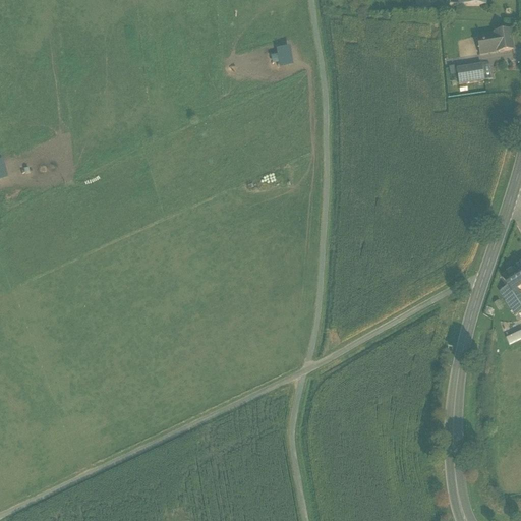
[(425,0),(418,0),(414,2),(420,14),(430,10),(425,0)]
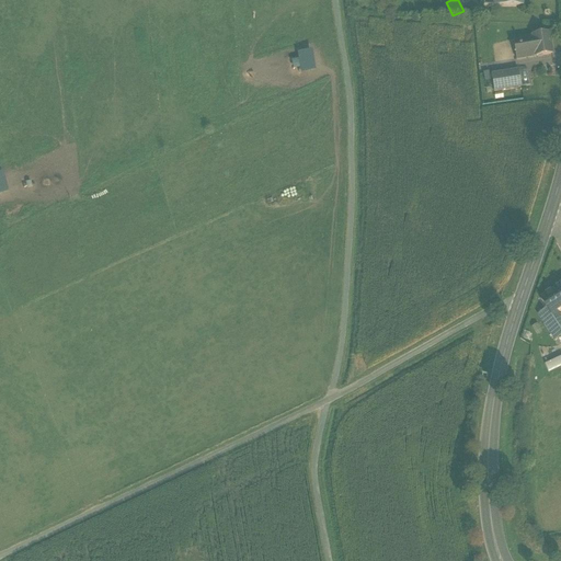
[(549,34),(514,41),(517,60),(529,58),(530,61),(537,60),(536,57),(553,54),(549,34)]
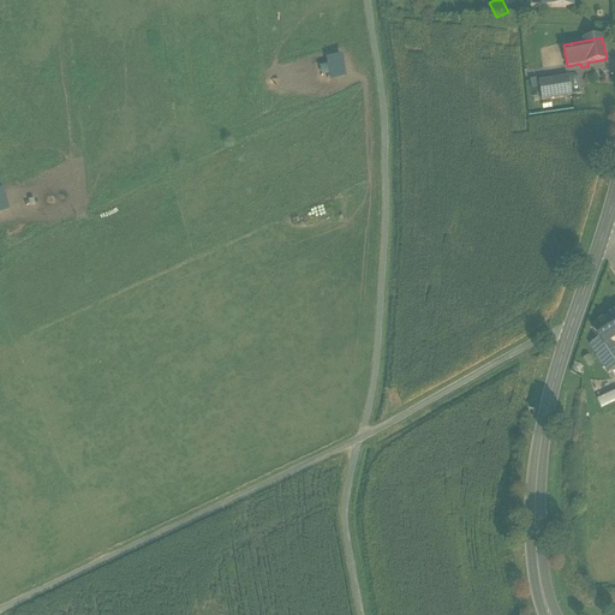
[(328,58),(333,81),(350,77),(346,54),(328,58)]
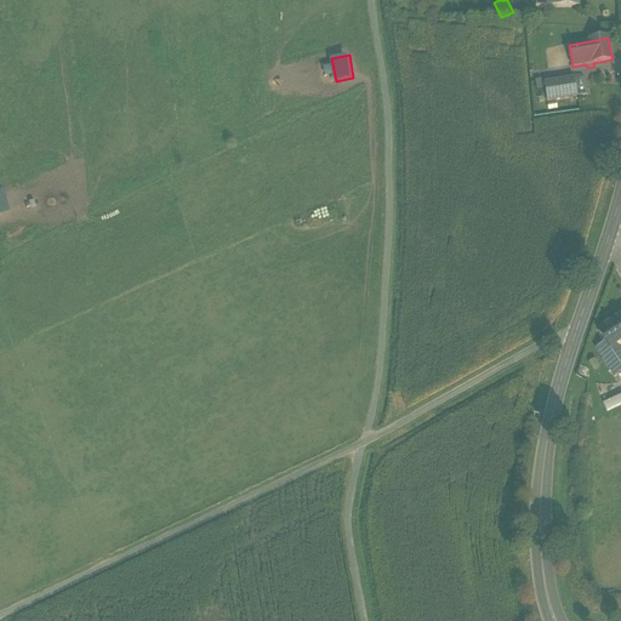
[(574,79),(543,84),(547,102),(577,97),(574,79)]
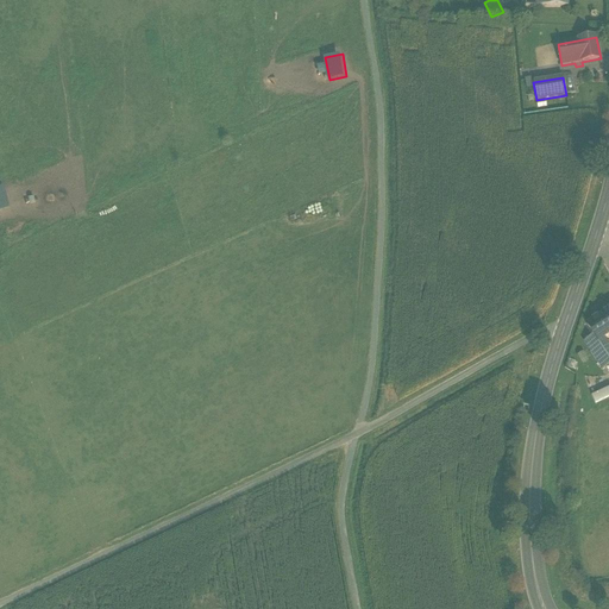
[(0,211),(12,209),(7,187),(0,187),(0,211)]
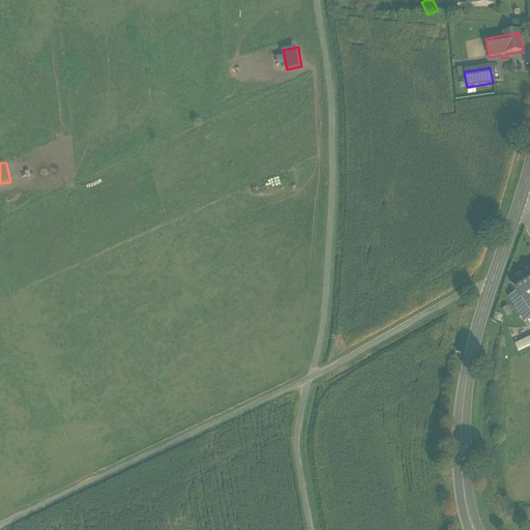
[(529,270),(510,284),(516,293),(520,298),(526,294),(529,291),(529,270)]
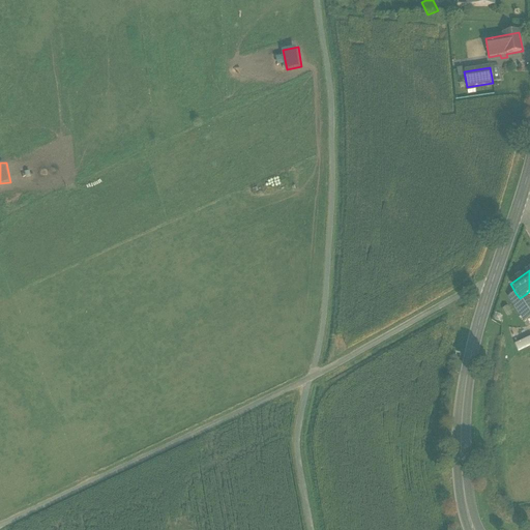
[(520,298),(516,293),(508,298),(524,322),(529,318),(529,300),(526,294),(520,298)]
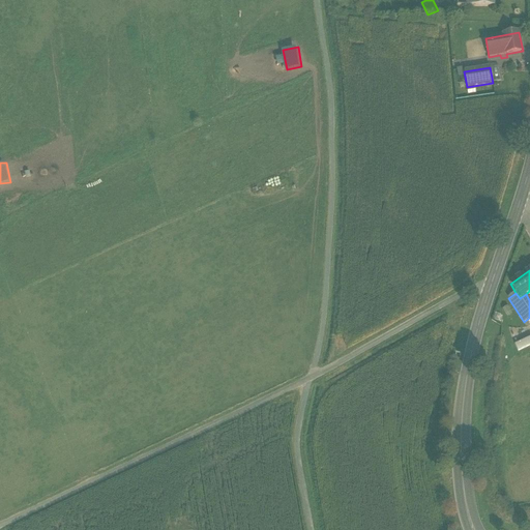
[(529,337),(514,343),(517,351),(529,346),(529,337)]
